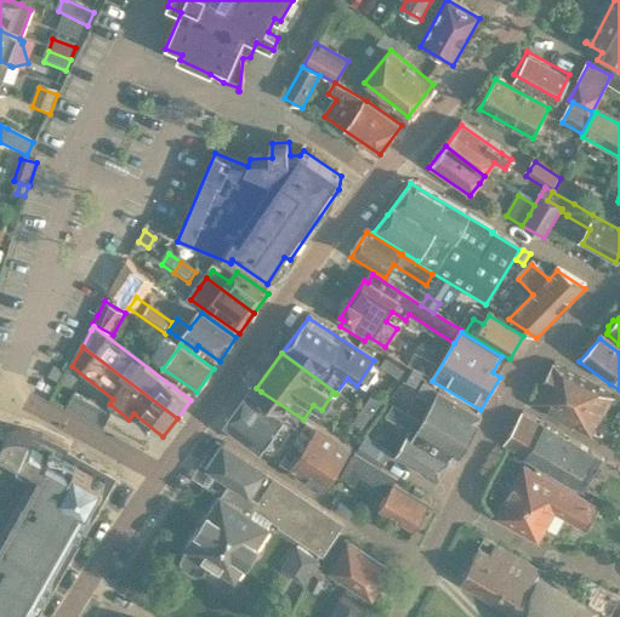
[(382,366),(380,369),(398,381),(404,373),(404,372),(386,360),(382,366)]
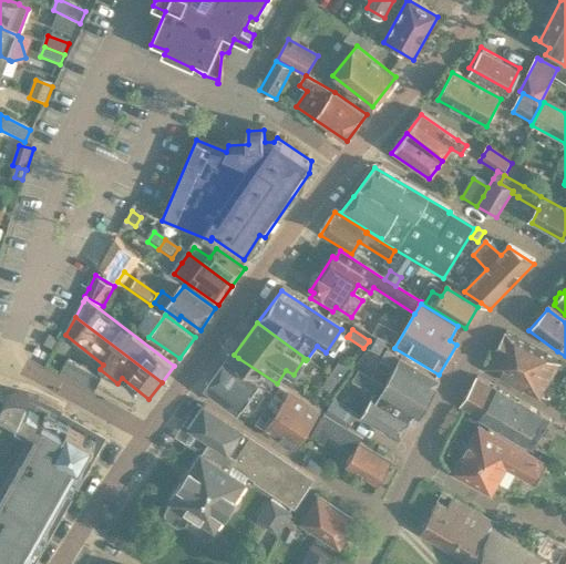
[(397,334),(390,330),(384,341),(391,345),(397,334)]
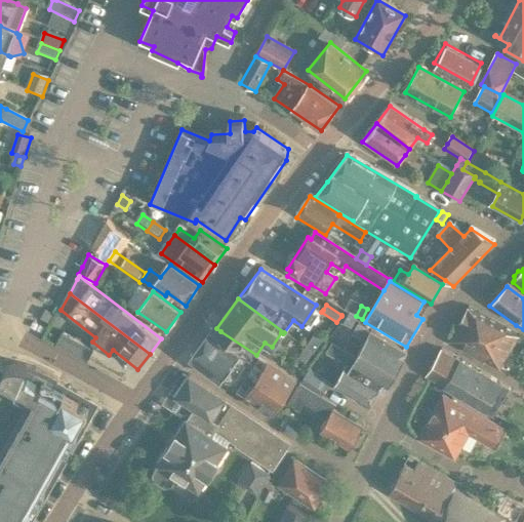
[(469,310),(449,344),(500,372),(518,338),(469,310)]
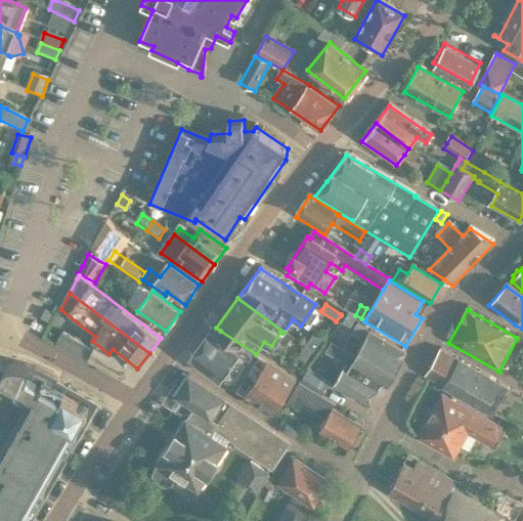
[(48,323),(52,316),(45,312),(41,319),(48,323)]
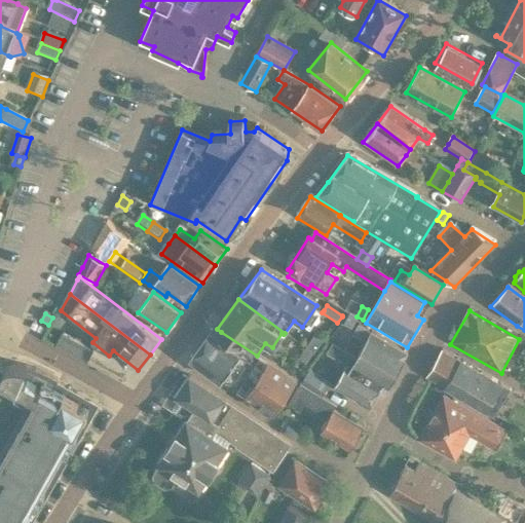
[(359,319),(350,313),(343,326),(351,331),(359,319)]
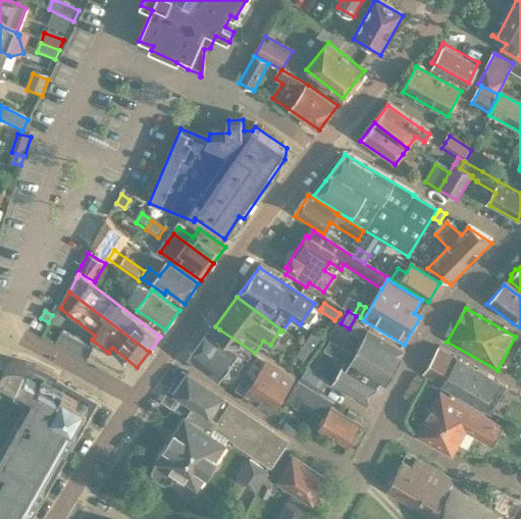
[(358,349),(395,370),(405,353),(401,351),(367,331),(356,325),(351,334),(363,341),(358,349)]
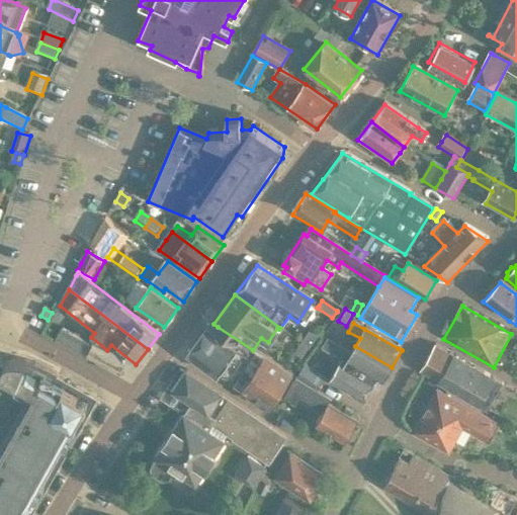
[(218,375),(269,410),(292,375),(253,350),(218,327),(216,330),(208,325),(188,353),(218,375)]
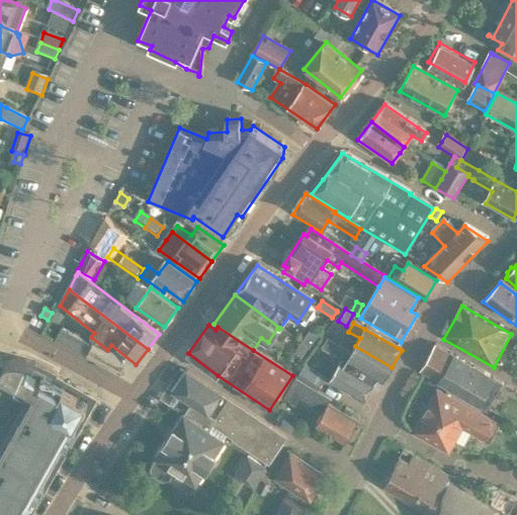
[(311,329),(300,344),(302,345),(309,349),(319,334),(311,329)]
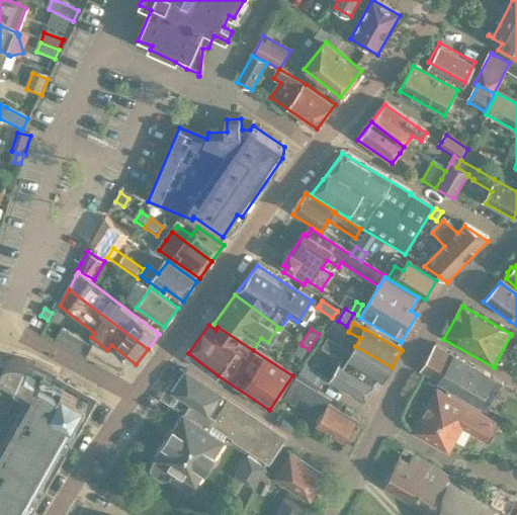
[(62,331),(56,343),(86,358),(92,347),(62,331)]
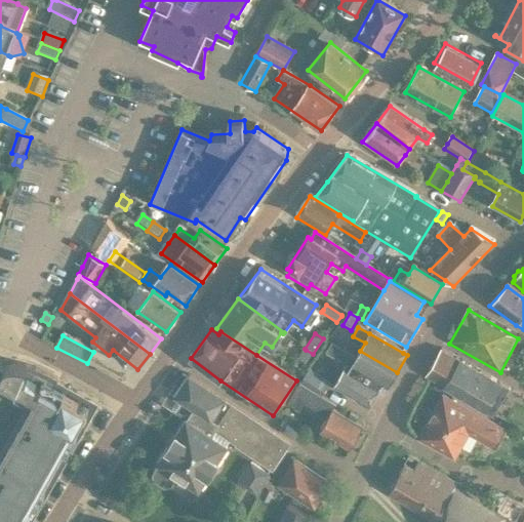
[(388,389),(397,372),(360,351),(356,360),(333,347),(327,354),(347,366),(381,386),(388,389)]
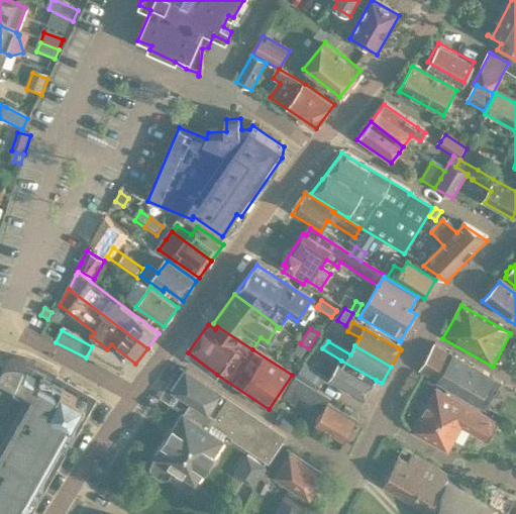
[(308,348),(301,344),(293,354),(301,360),(308,348)]
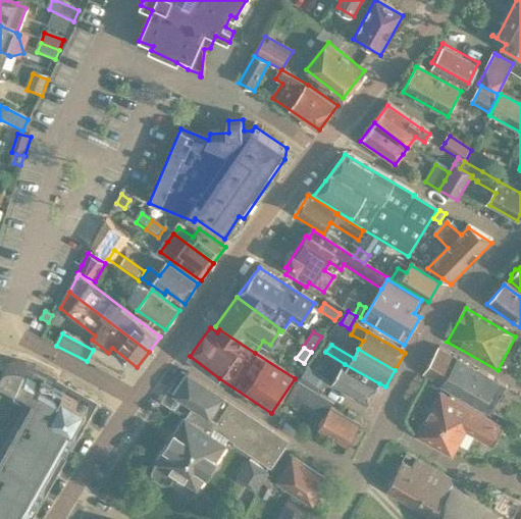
[(457,359),(439,349),(425,376),(441,385),(457,359)]
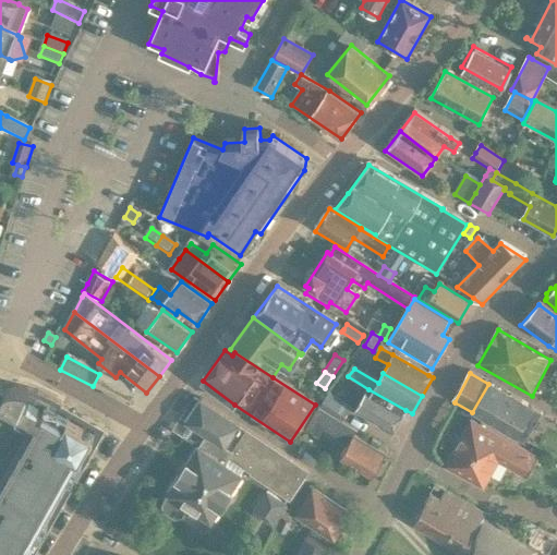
[(472,412),(516,438),(523,443),(540,414),(488,384),(472,412)]
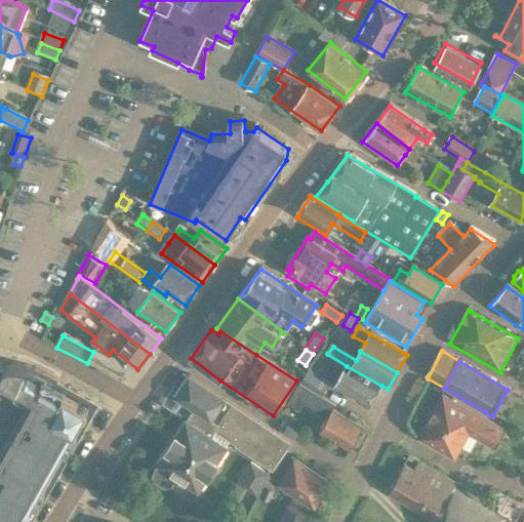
[(5,369),(0,366),(0,521),(26,521),(85,418),(81,404),(54,390),(58,382),(47,375),(41,373),(35,370),(28,368),(25,367),(23,366),(18,366),(16,366),(13,366),(11,366),(8,367),(7,368),(6,368),(5,369)]
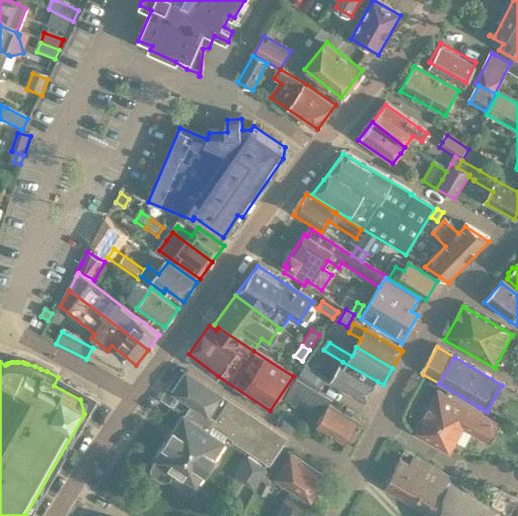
[(365,402),(365,401),(377,381),(343,362),(330,382),(365,402)]
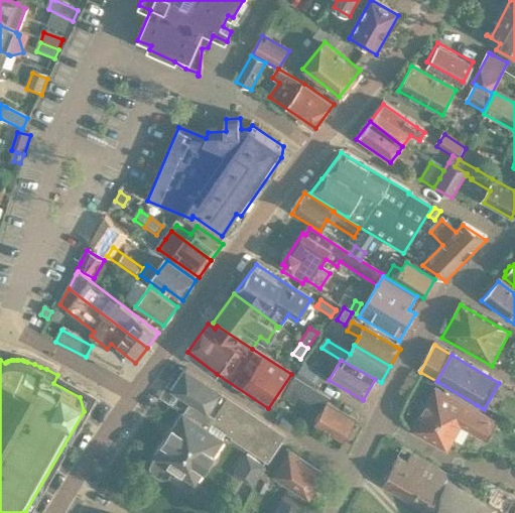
[(295,377),(316,390),(324,378),(304,365),(295,377)]
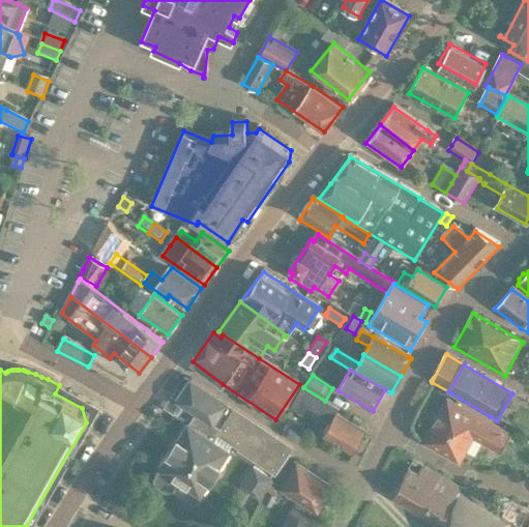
[(196,415),(189,425),(229,450),(232,446),(239,450),(238,451),(275,476),(294,449),(190,381),(177,402),(196,415)]
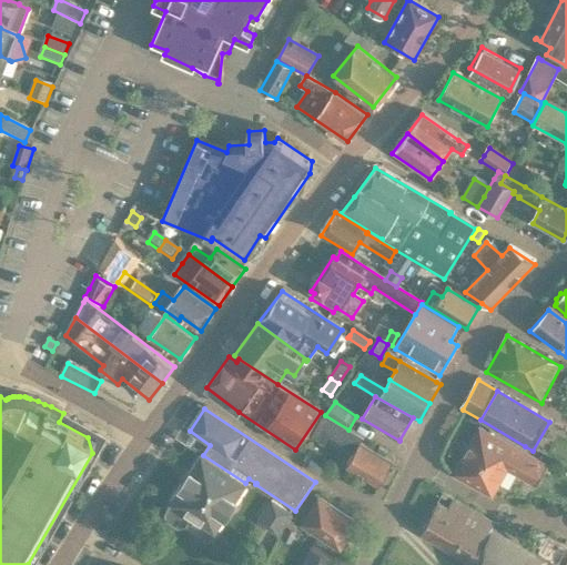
[(348,430),(325,415),(324,417),(312,439),(324,446),(330,439),(355,454),(346,468),(376,486),(391,463),(384,458),(386,455),(378,450),(376,454),(361,445),(364,440),(347,431),(348,430)]
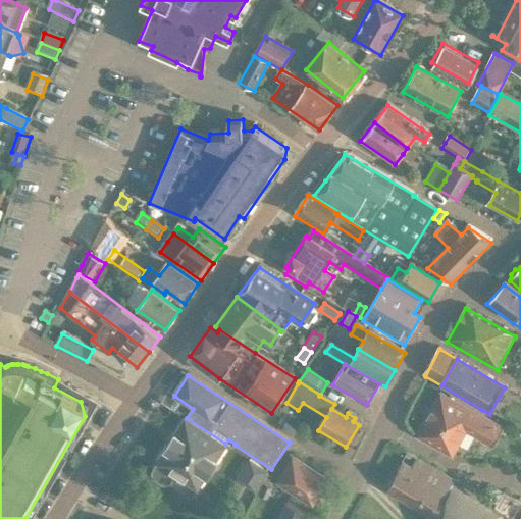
[(441,395),(416,437),(452,458),(466,433),(492,449),(503,431),(441,395)]
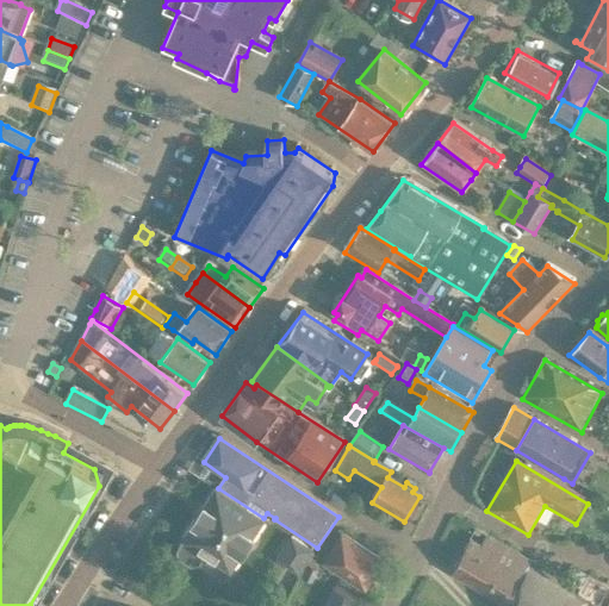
[(266,519),(263,518),(218,488),(182,541),(185,542),(180,551),(180,557),(192,566),(199,564),(205,555),(231,572),(266,519)]
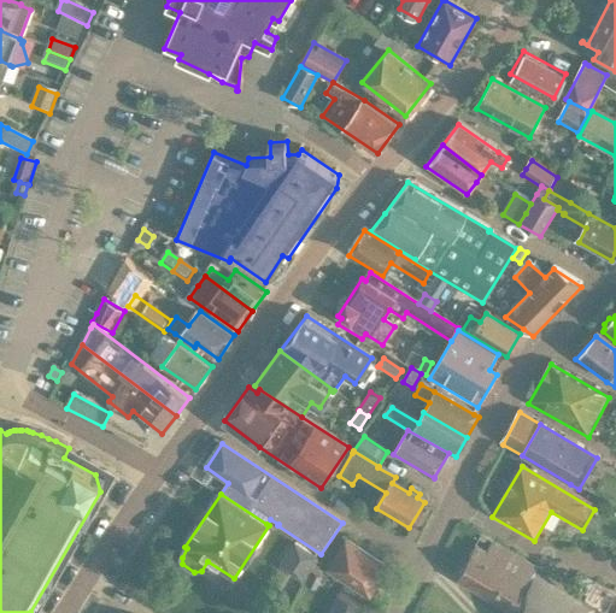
[(386,571),(347,544),(329,571),(369,596),(386,571)]
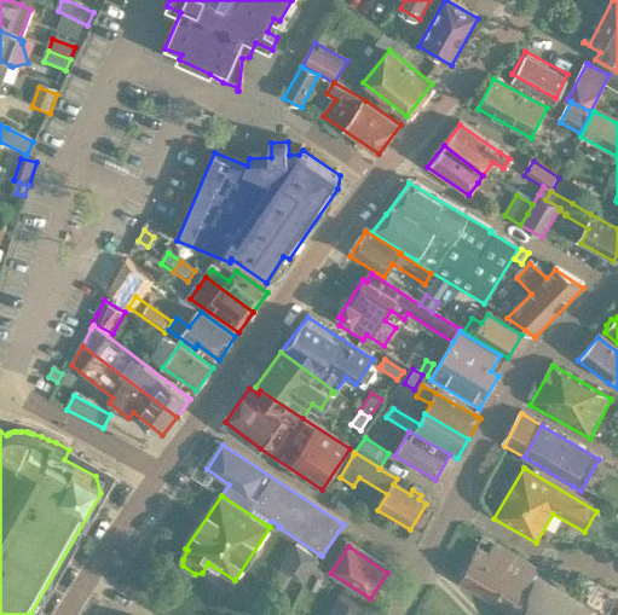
[(617,598),(600,589),(588,607),(538,578),(541,573),(495,546),(490,556),(478,549),(460,584),(508,613),(507,614),(617,614),(617,598)]
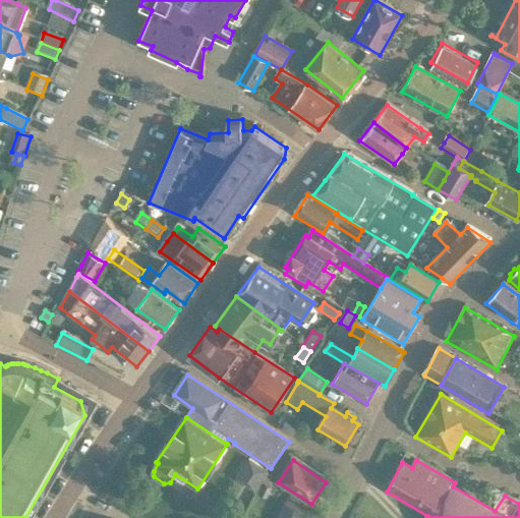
[(268,473),(250,462),(238,480),(255,493),(268,473)]
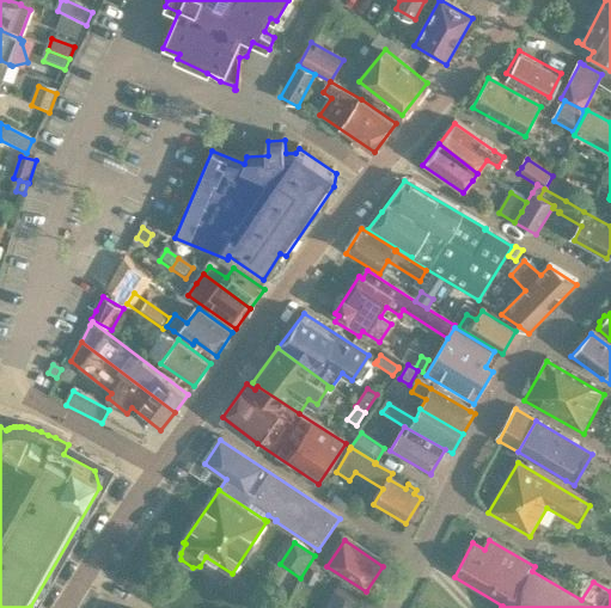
[(310,570),(304,583),(312,587),(318,575),(310,570)]
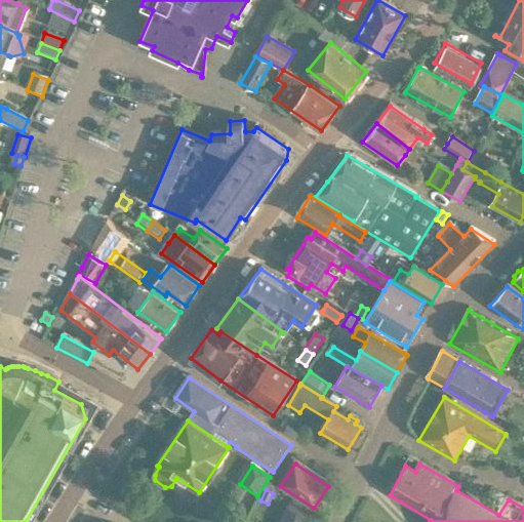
[(306,521),(308,518),(288,508),(281,521),(306,521)]
